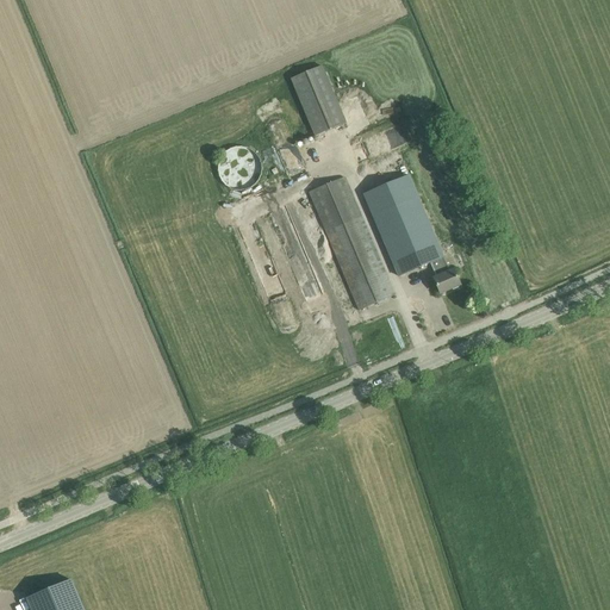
[(322,66),(291,80),(315,137),(347,123),(322,66)]
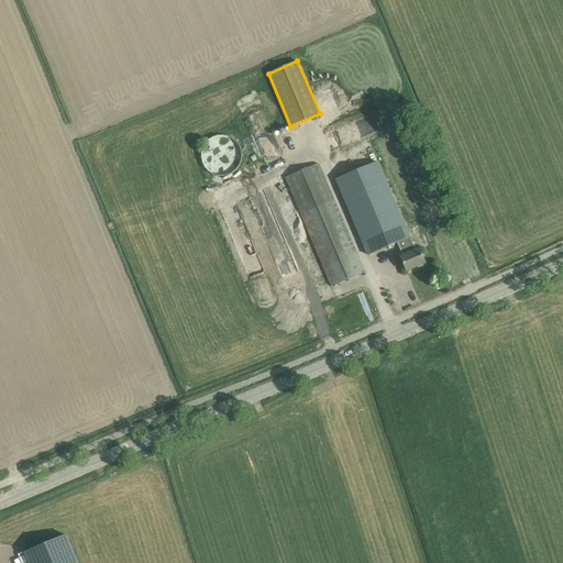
[(236,147),(236,146),(236,143),(235,140),(234,136),(231,133),(228,130),(224,129),(222,128),(218,127),(214,128),(210,129),(206,130),(203,132),(201,135),(199,139),(198,142),(197,146),(198,150),(199,153),(200,157),(202,159),(206,163),(209,165),(212,166),(216,166),(219,166),(223,165),(228,163),(230,162),(233,157),(235,155),(236,152),(236,147)]
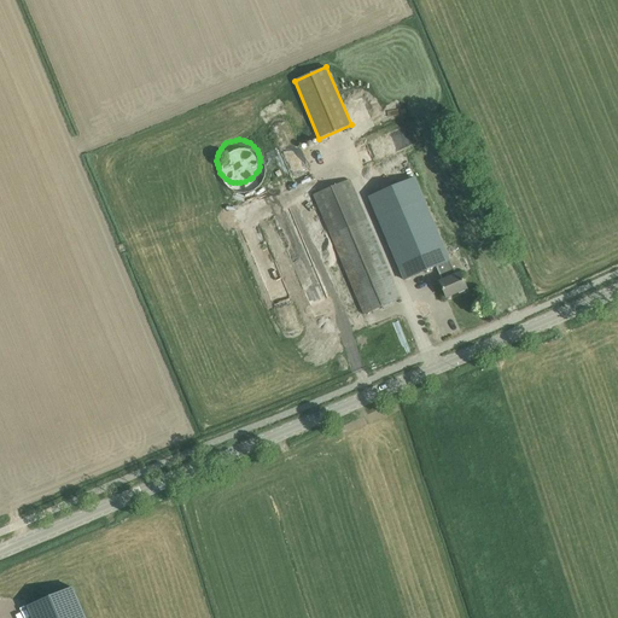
[(466,289),(461,278),(460,273),(455,275),(448,260),(449,260),(414,176),(394,186),(403,208),(378,219),(403,280),(439,264),(445,279),(439,283),(447,297),(466,289)]
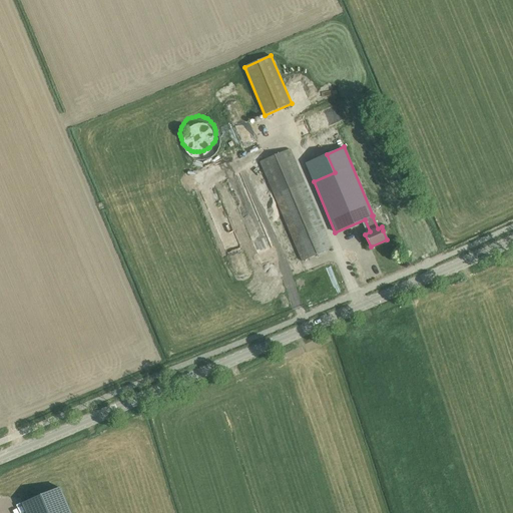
[(332,248),(328,239),(291,149),(260,162),(302,261),(332,248)]
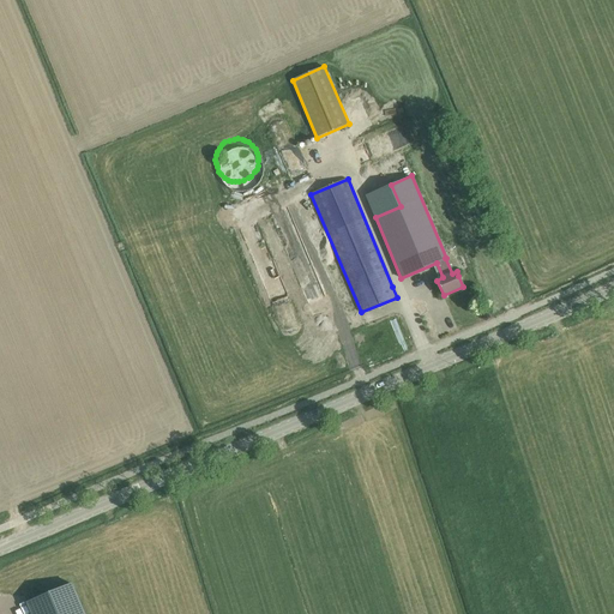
[(84,613),(72,584),(26,602),(31,613),(84,613)]
